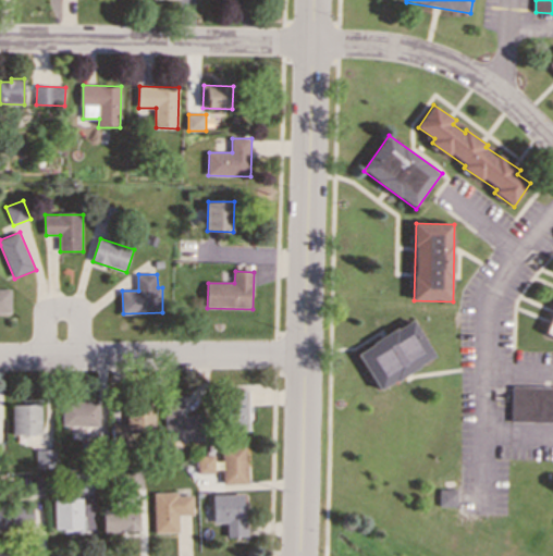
[(12,288),(0,288),(0,313),(12,313),(12,288)]
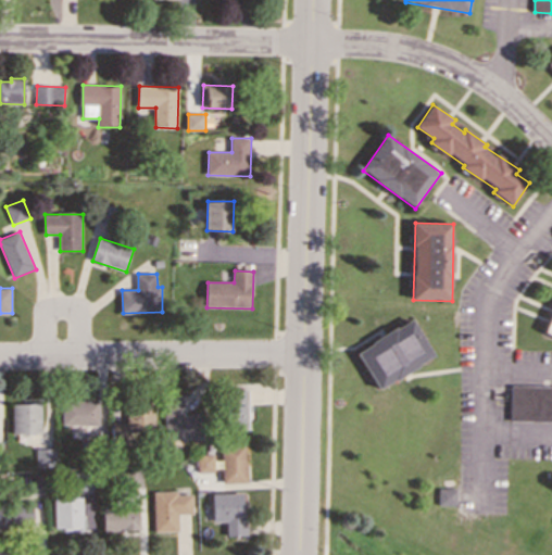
[(436,358),(414,319),(356,351),(378,390),(436,358)]
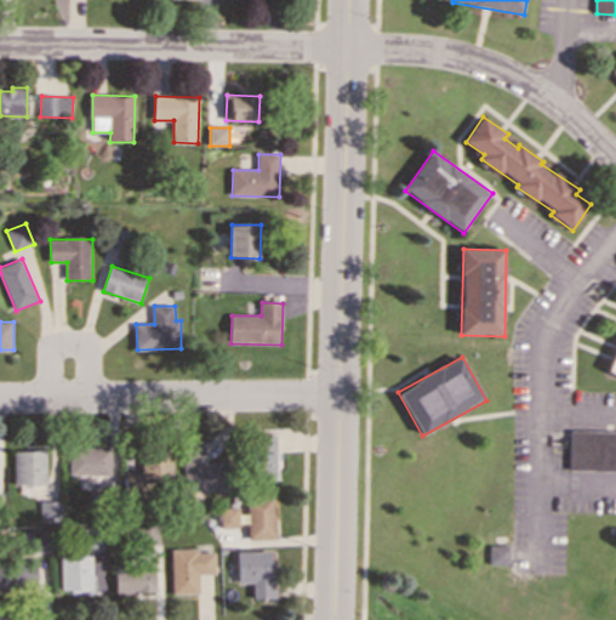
[(615,432),(572,431),(571,471),(615,471),(615,432)]
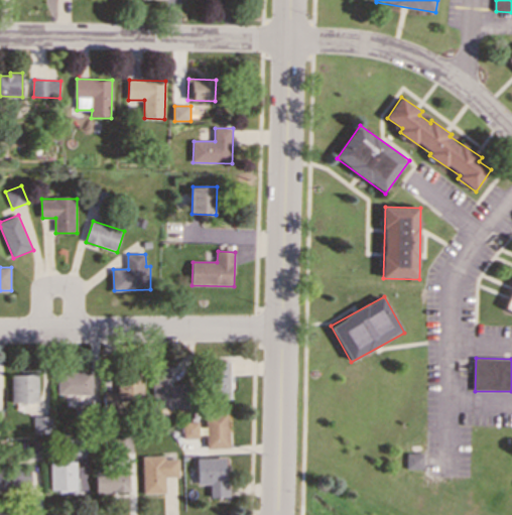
[(214,363),(215,399),(233,399),(232,362),(214,363)]
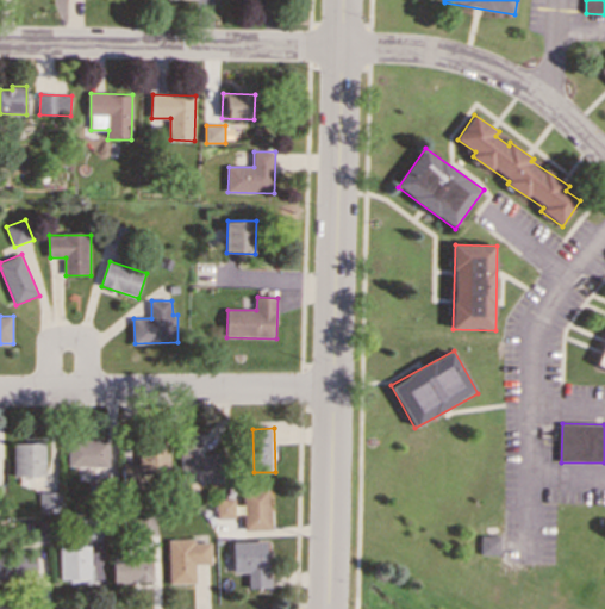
[(223,483),(223,457),(203,457),(204,435),(182,435),(182,482),(223,483)]
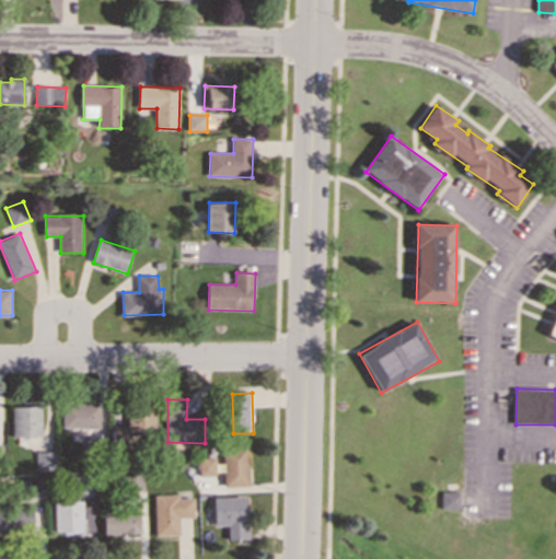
[(101,405),(64,404),(64,428),(101,429),(101,405)]
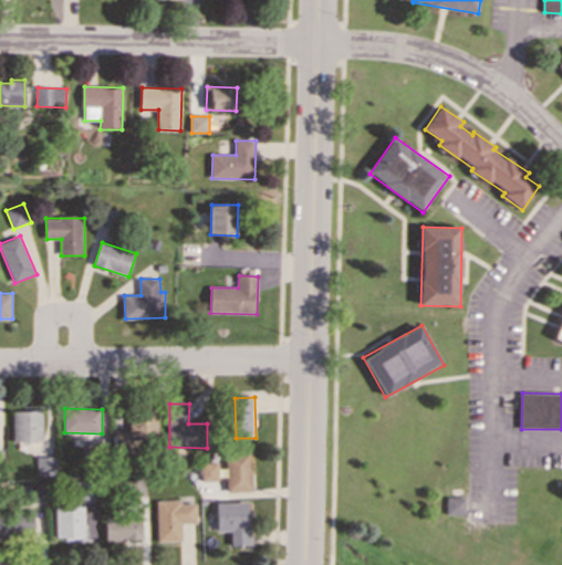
[(43,411),(14,411),(14,442),(44,442),(43,411)]
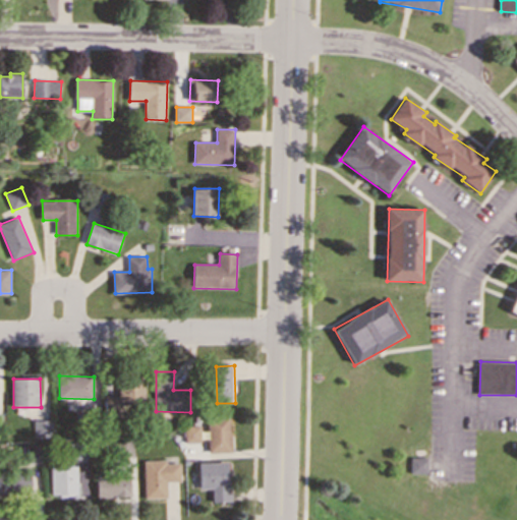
[(147,379),(120,379),(120,396),(106,396),(106,415),(122,416),(122,408),(146,408),(147,379)]
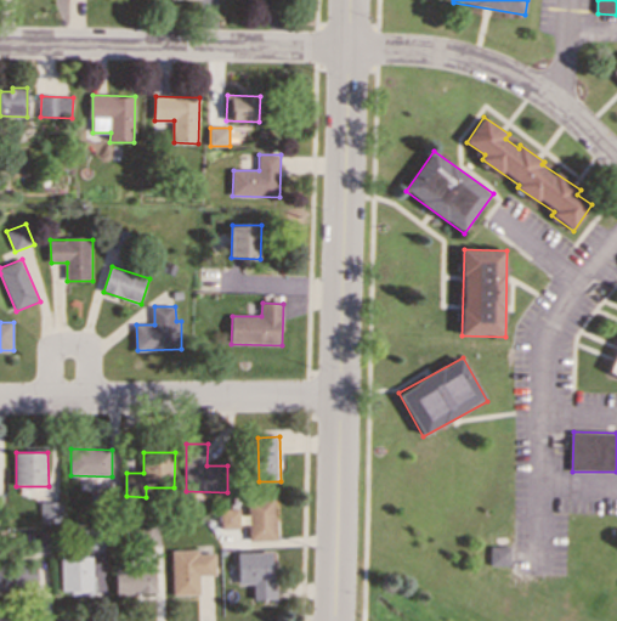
[(276,500),(248,501),(249,542),(277,541),(276,500)]
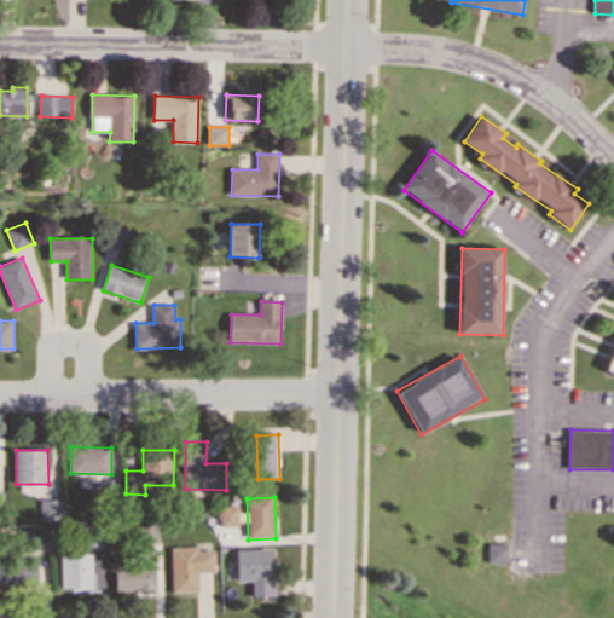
[(64,501),(42,501),(42,521),(64,521),(64,501)]
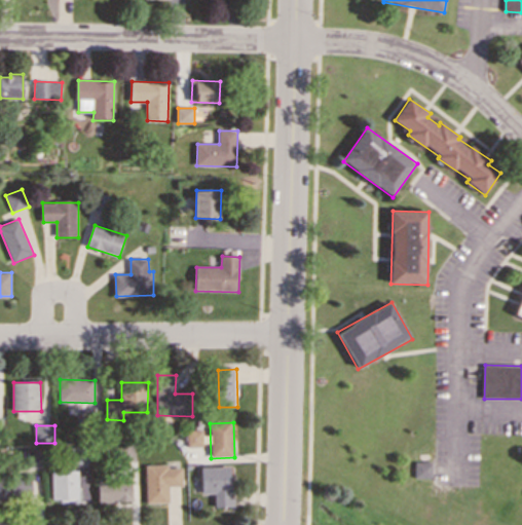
[(188,448),(204,447),(203,430),(188,430),(188,448)]
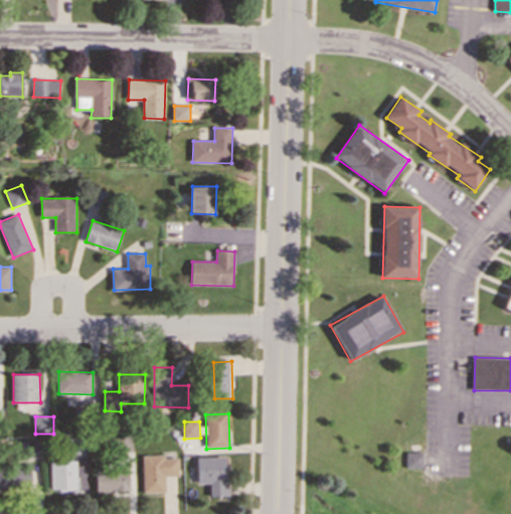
[(24,442),(24,459),(42,458),(41,441),(24,442)]
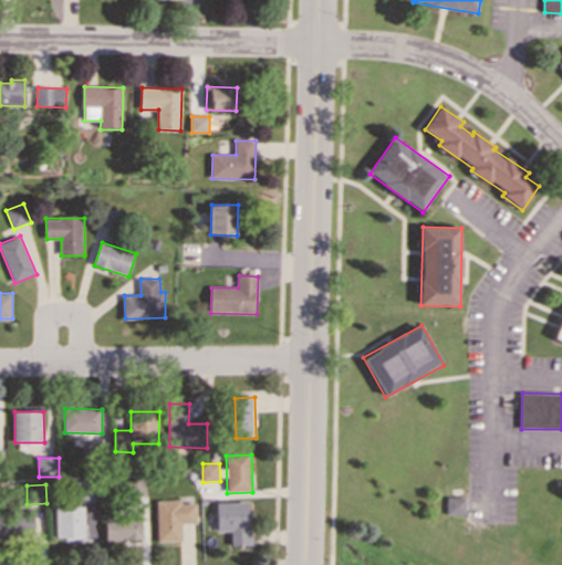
[(447,515),(467,515),(467,498),(448,498),(447,515)]
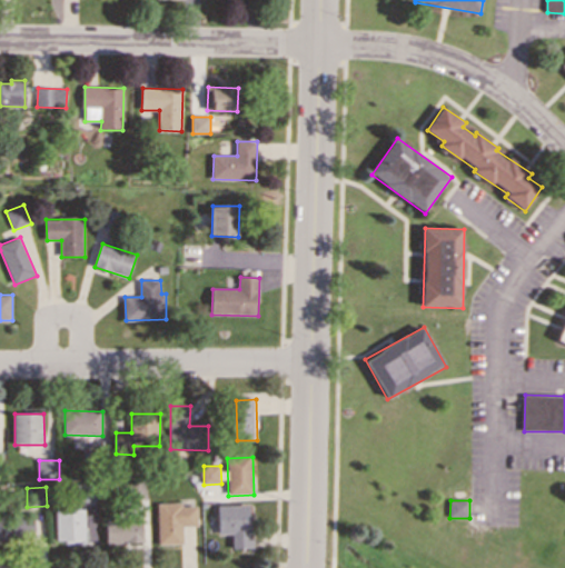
[(198,507),(184,507),(184,504),(159,504),(159,545),(184,545),(184,526),(199,526),(198,507)]
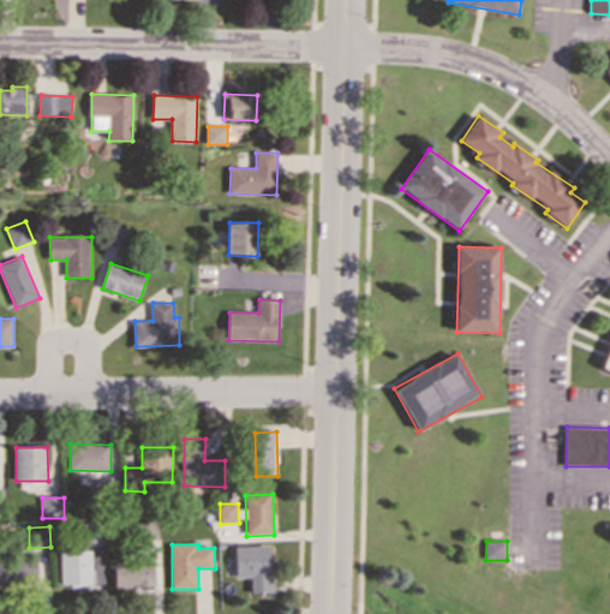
[(237,547),(237,578),(251,578),(252,594),(273,594),(273,547),(237,547)]
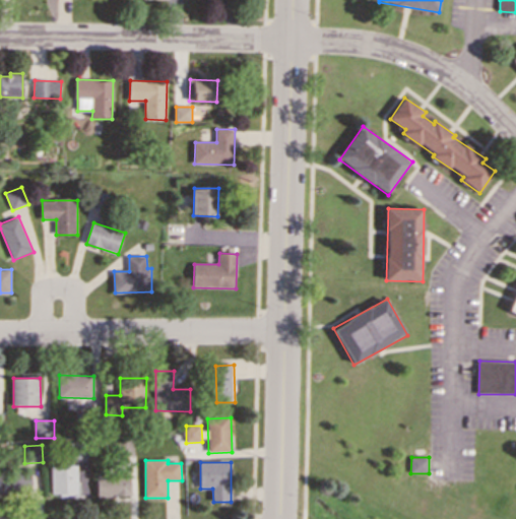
[(52,466),(53,497),(79,496),(78,465),(52,466)]
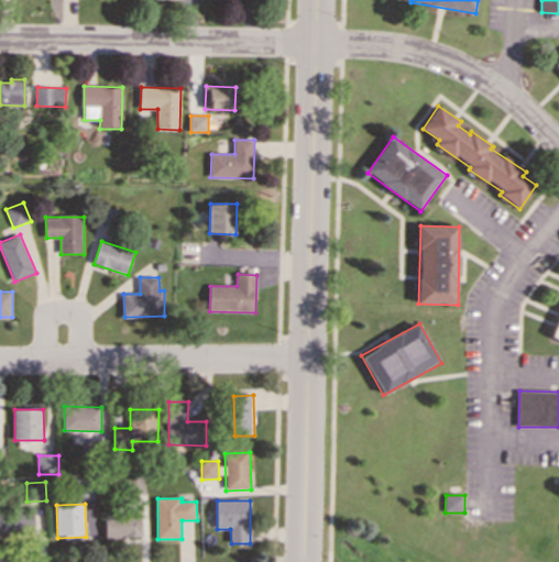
[(34,509),(0,514),(0,537),(37,531),(34,509)]
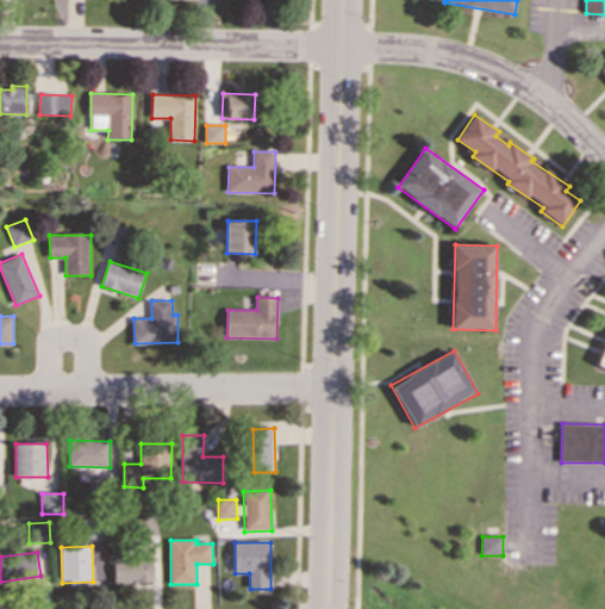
[(116,584),(155,583),(154,555),(114,557),(116,584)]
